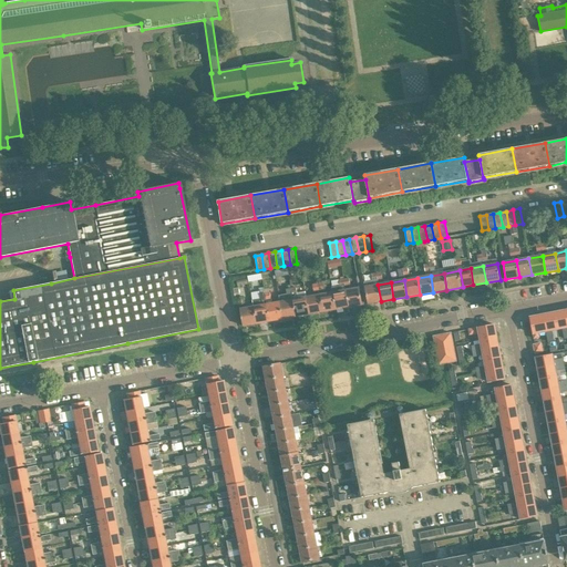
[(381,301),(378,285),(364,287),(368,303),(381,301)]
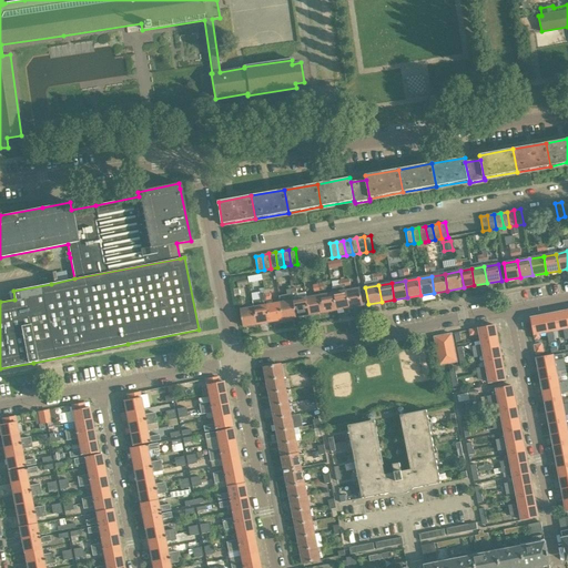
[(359,288),(346,291),(350,307),(363,305),(359,288)]
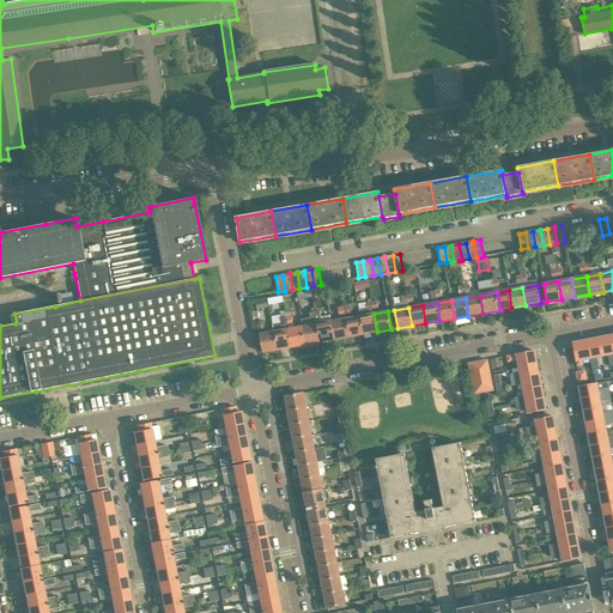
[(363,334),(377,332),(374,314),(359,316),(363,334)]
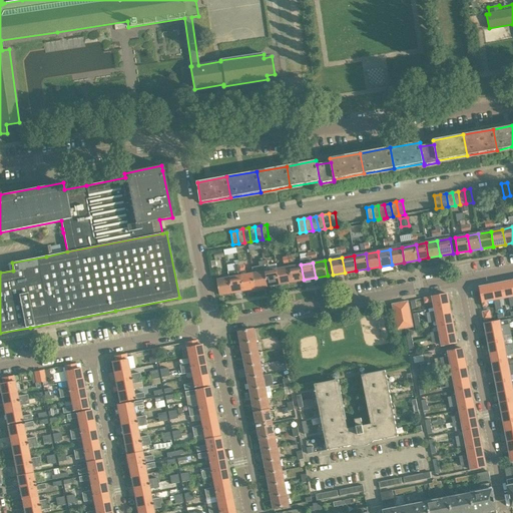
[(292,283),(304,280),(301,265),(289,267),(292,283)]
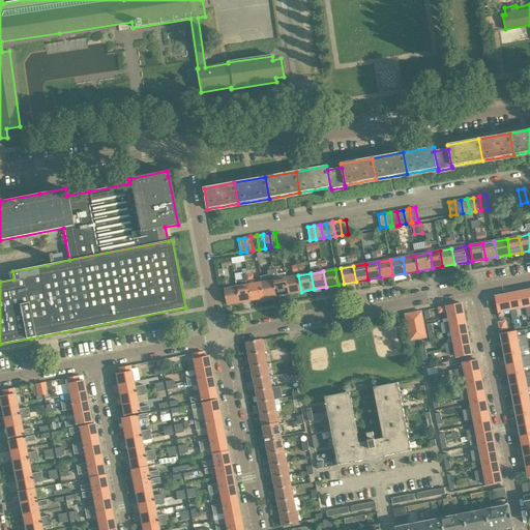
[(239,302),(252,300),(248,281),(246,274),(243,275),(244,281),(236,282),(236,287),(239,302)]
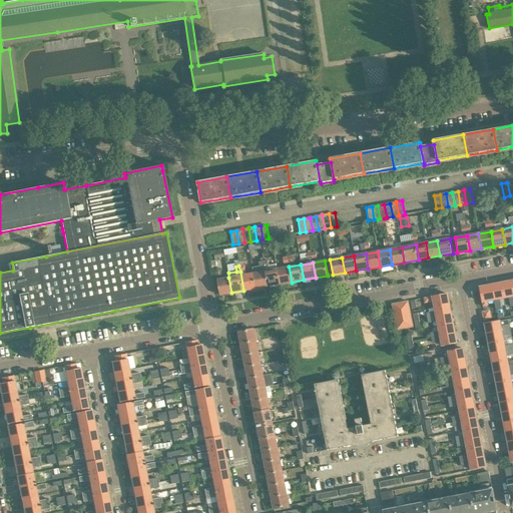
[(280,285),(292,283),(289,267),(277,270),(280,285)]
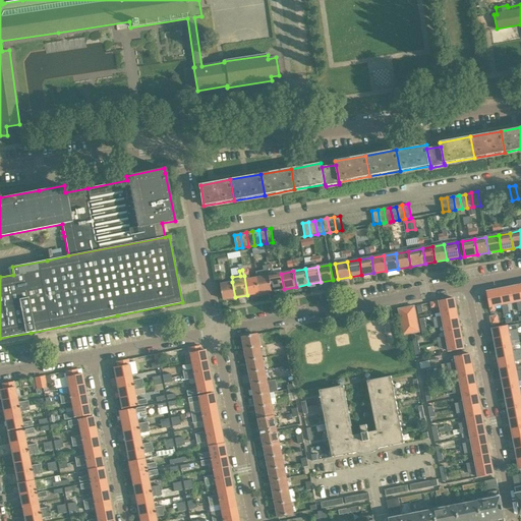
[(272,291),(284,289),(281,274),(269,276),(272,291)]
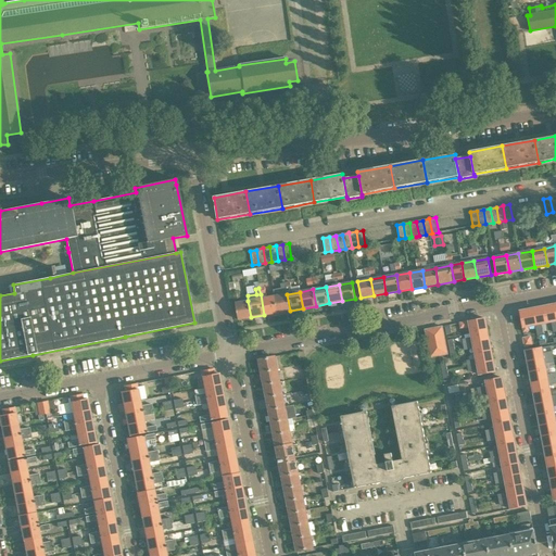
[(265,293),(261,294),(264,315),(277,313),(274,297),(267,298),(266,293),(265,293)]
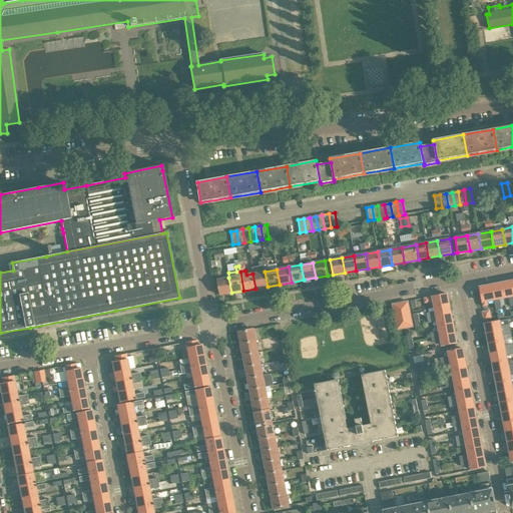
[(268,287),(265,272),(252,274),(255,289),(268,287)]
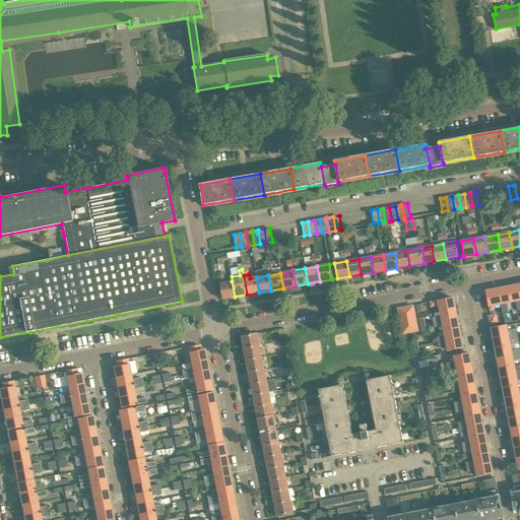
[(235,297),(232,281),(219,283),(222,299),(235,297)]
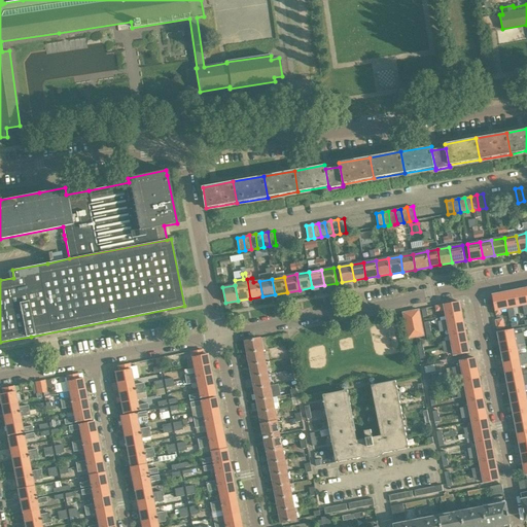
[(526,314),(526,303),(524,289),(515,290),(518,306),(523,305),(525,315),(526,314)]
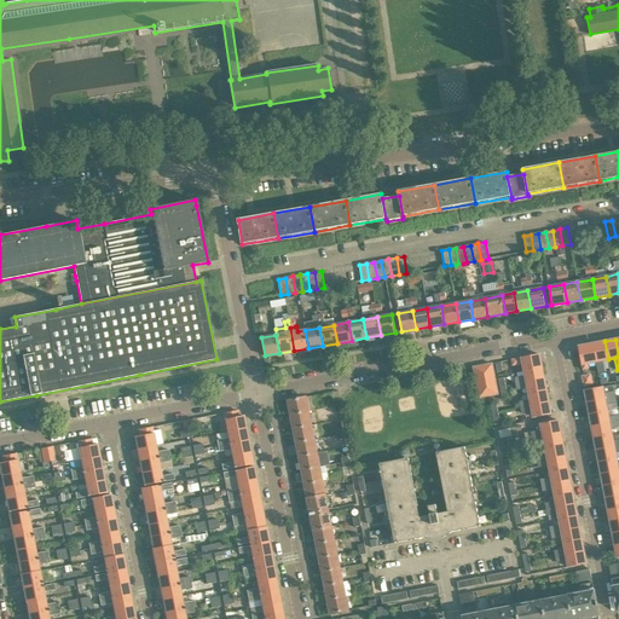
[(608,359),(605,341),(593,343),(596,362),(599,374),(605,372),(602,360),(608,359)]
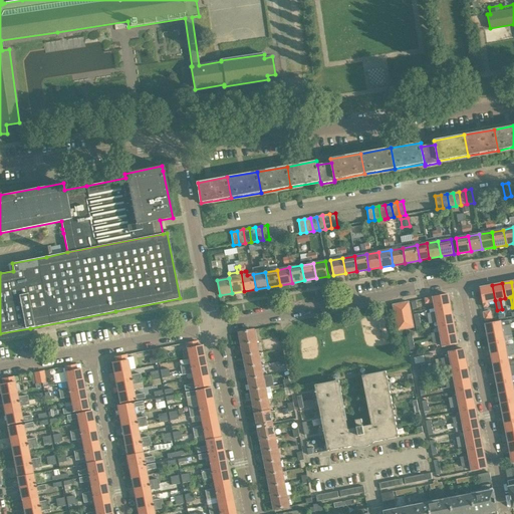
[(492,285),(480,288),(484,307),(489,306),(488,302),(495,300),(492,285)]
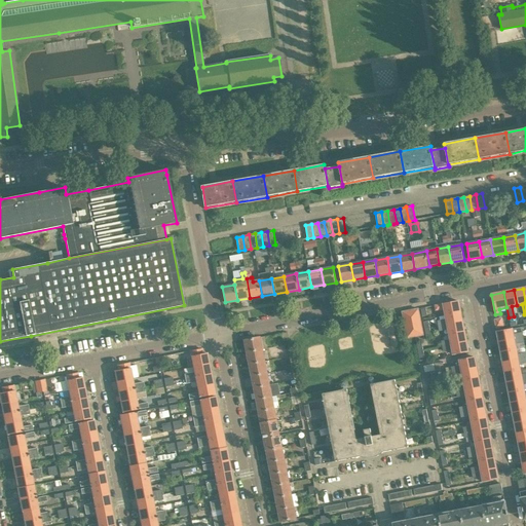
[(444,309),(445,314),(460,311),(458,301),(435,306),(436,311),(444,309)]
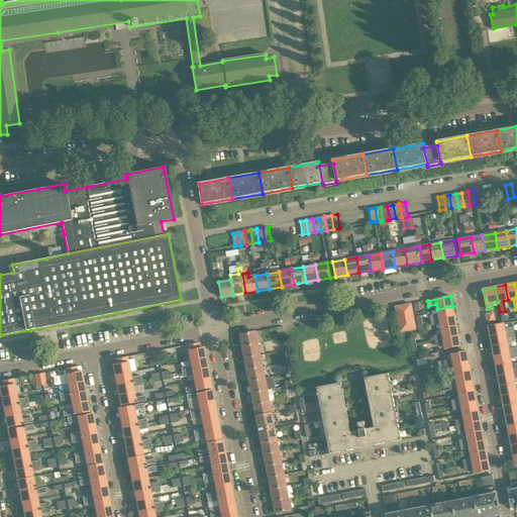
[(401,332),(407,331),(415,329),(411,304),(396,307),(401,332)]
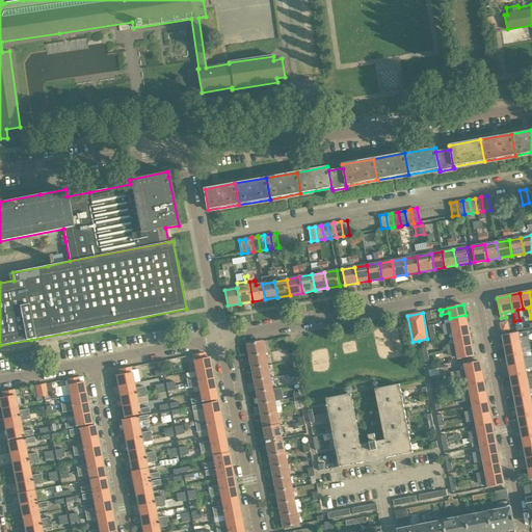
[(466,315),(450,318),(443,319),(444,325),(443,325),(444,329),(468,325),(466,315)]
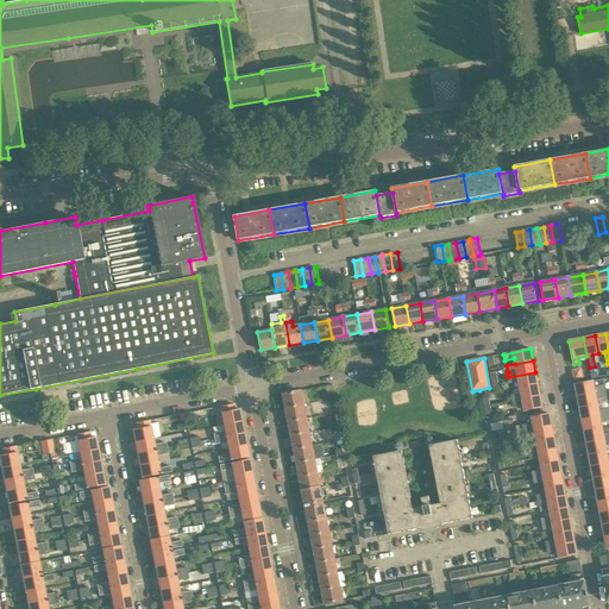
[(572,370),(575,380),(583,378),(581,369),(572,370)]
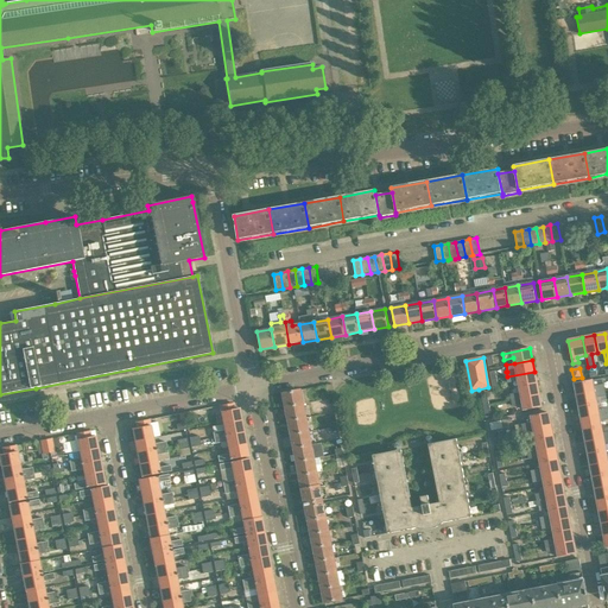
[(518,380),(519,387),(537,384),(534,372),(507,377),(508,382),(518,380)]
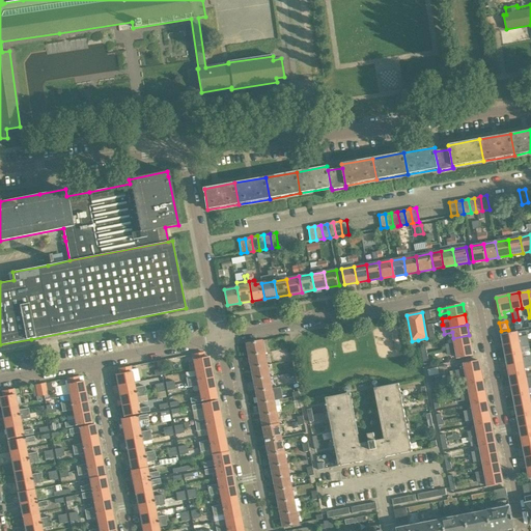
[(501,335),(503,345),(528,341),(526,331),(501,335)]
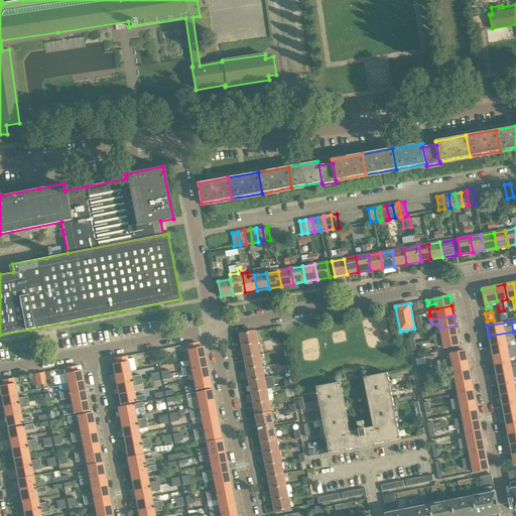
[(458,336),(456,326),(440,329),(441,334),(433,336),(434,340),(458,336)]
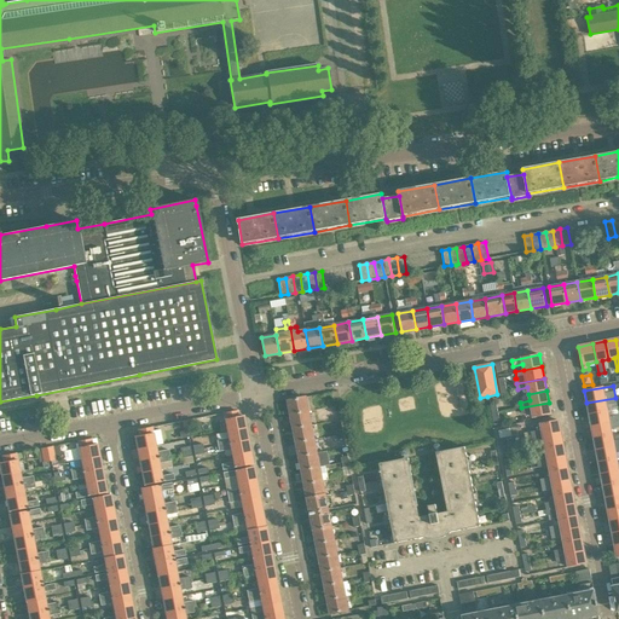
[(288,401),(290,416),(308,412),(306,398),(288,401)]
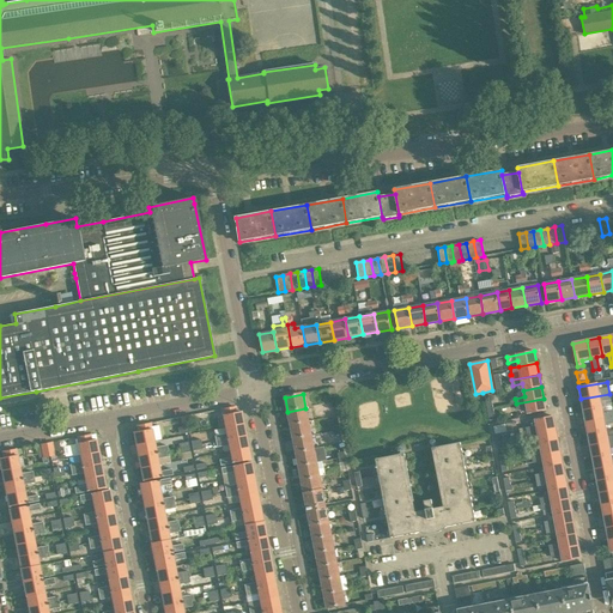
[(611,399),(610,394),(581,399),(583,411),(601,407),(600,401),(611,399)]
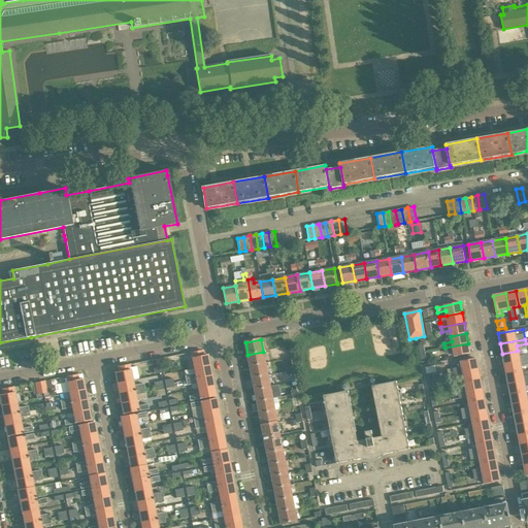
[(455,357),(470,354),(468,343),(444,348),(444,353),(454,351),(455,357)]
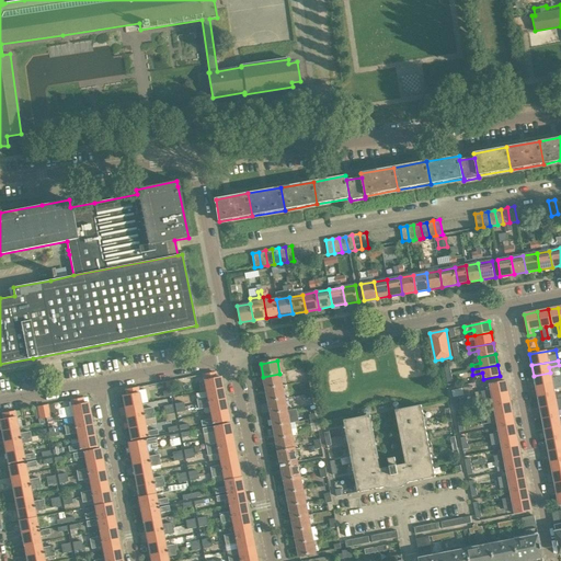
[(204,380),(206,391),(222,388),(220,377),(216,378),(215,373),(203,375),(204,380)]
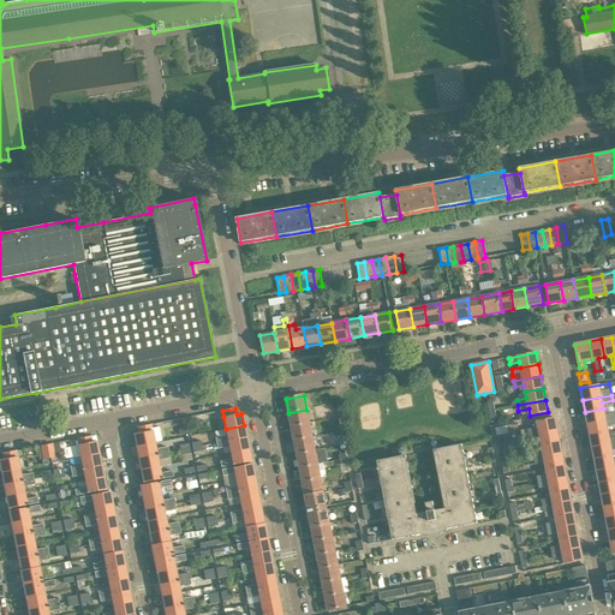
[(585,412),(587,424),(614,418),(614,415),(614,413),(604,415),(603,408),(585,412)]
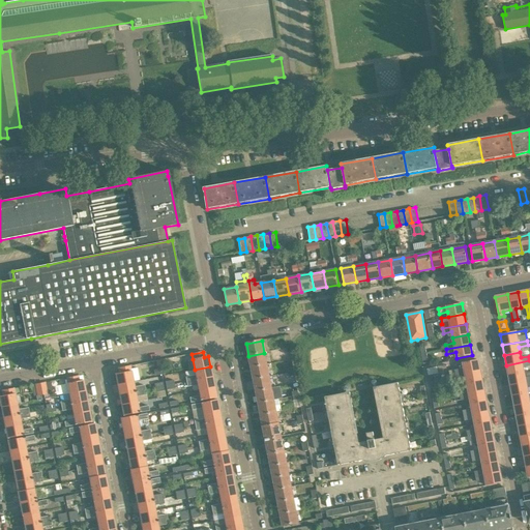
[(248,356),(252,367),(267,364),(264,353),(248,356)]
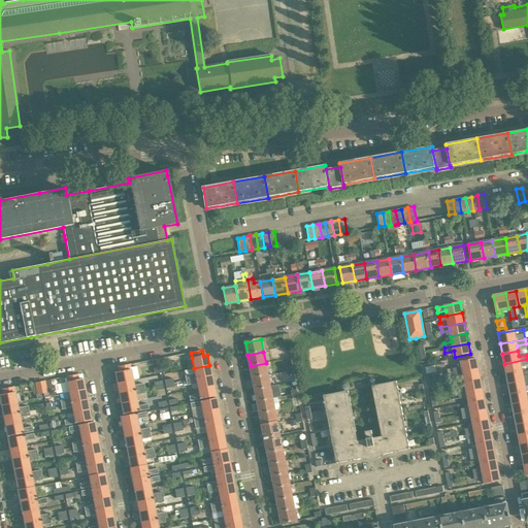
[(454,369),(455,373),(479,369),(476,359),(461,362),(462,367),(454,369)]
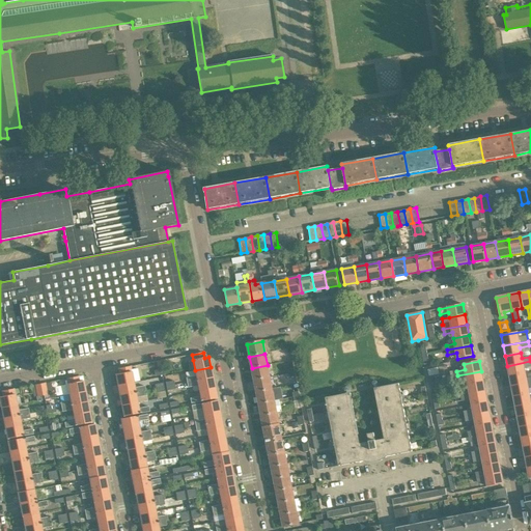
[(530,366),(530,361),(507,366),(509,376),(525,373),(524,368),(530,366)]
